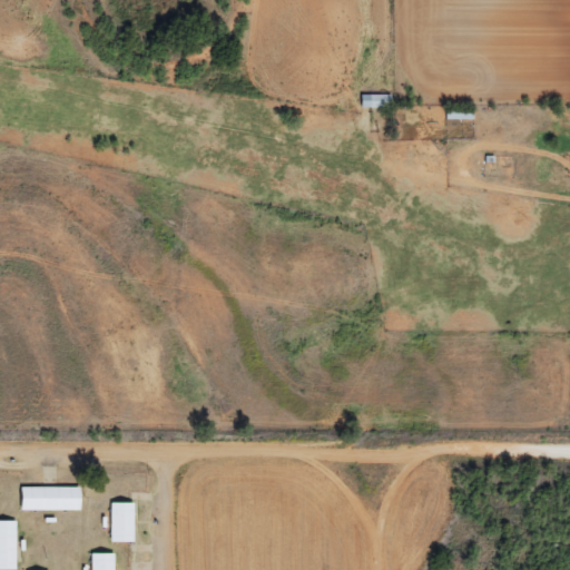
[(391,95),(360,95),(360,108),(391,108),(391,95)]
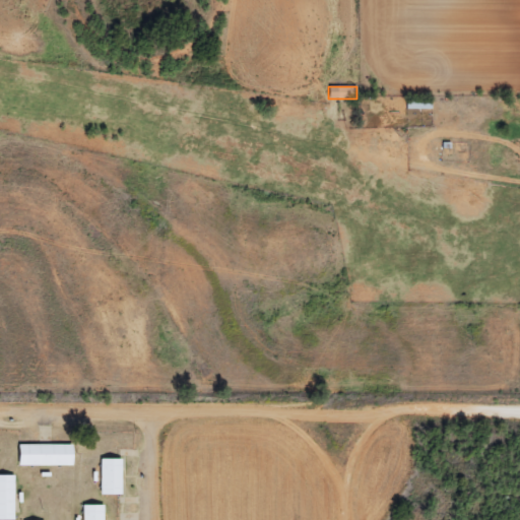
[(432,110),(432,98),(406,96),(406,109),(432,110)]
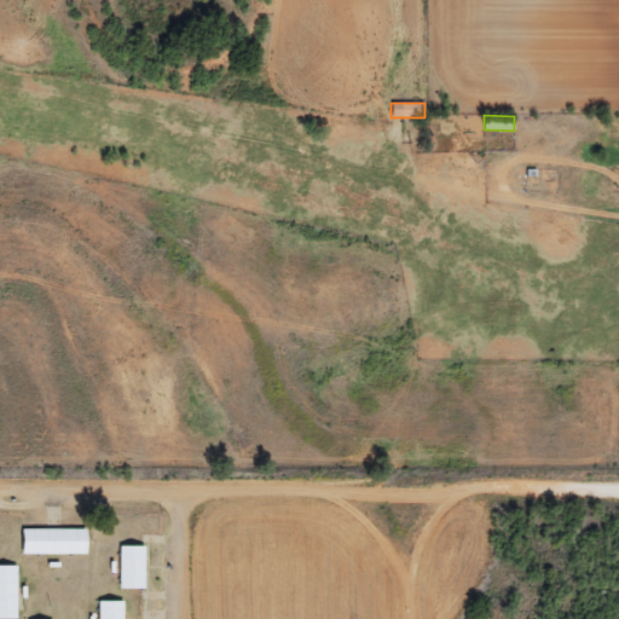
[(19,554),(84,555),(85,530),(21,528),(19,554)]
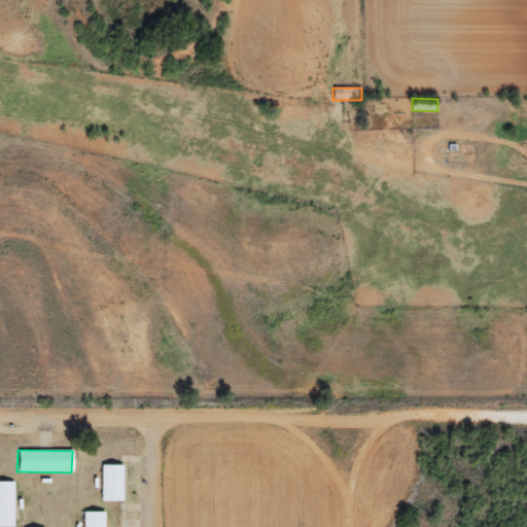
[(102,501),(123,501),(123,465),(101,465),(102,501)]
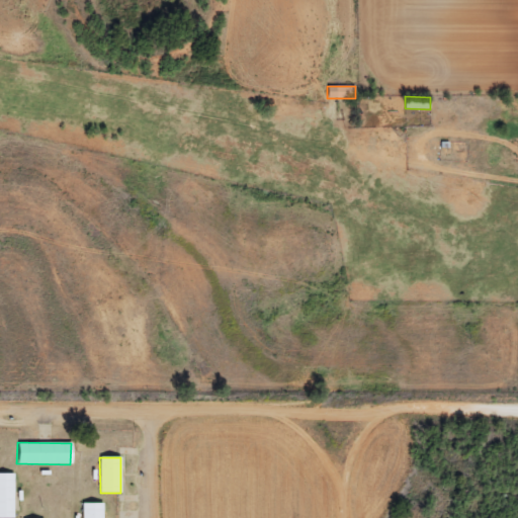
[(0,517),(13,517),(13,473),(0,473),(0,517)]
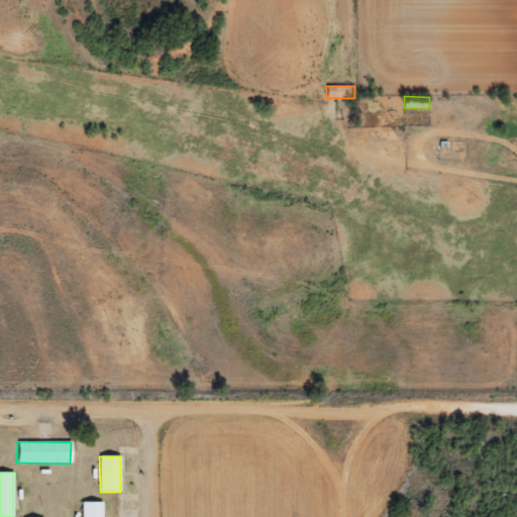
[(103,516),(103,502),(82,502),(82,516),(103,516)]
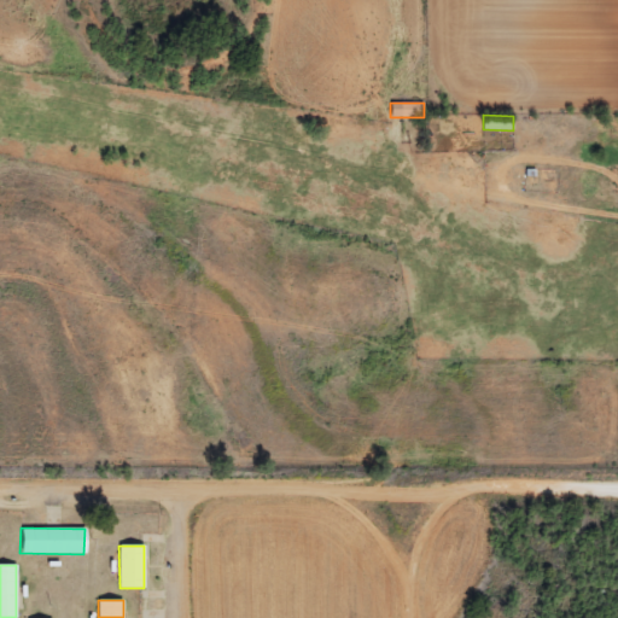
All buildings are outlined.
